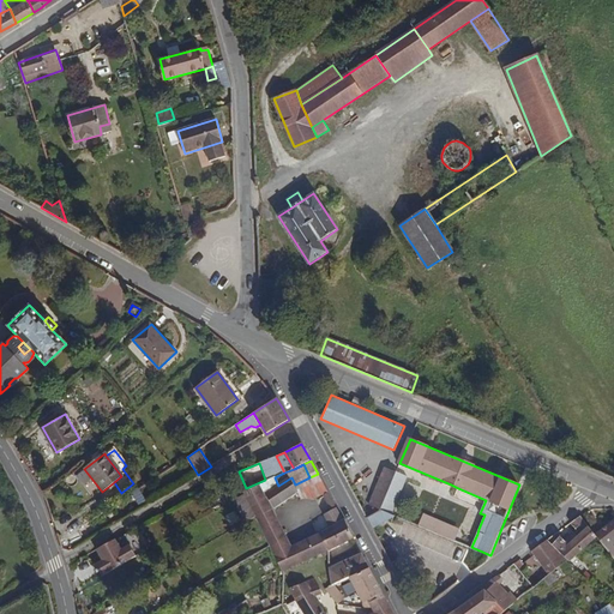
[(385,468),(369,505),(380,510),(386,493),(396,471),(385,468)]
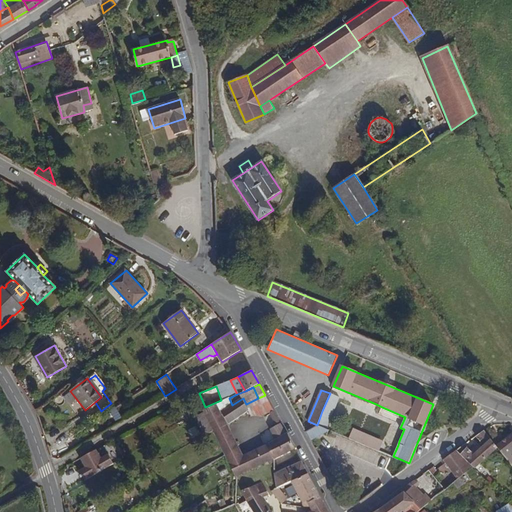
[(332,415),(339,397),(330,393),(322,411),(332,415)]
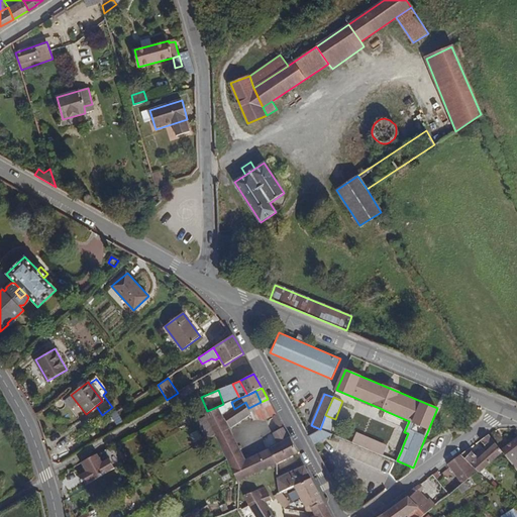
[(277,414),(268,399),(261,402),(248,408),(251,414),(254,420),(266,420),(277,414)]
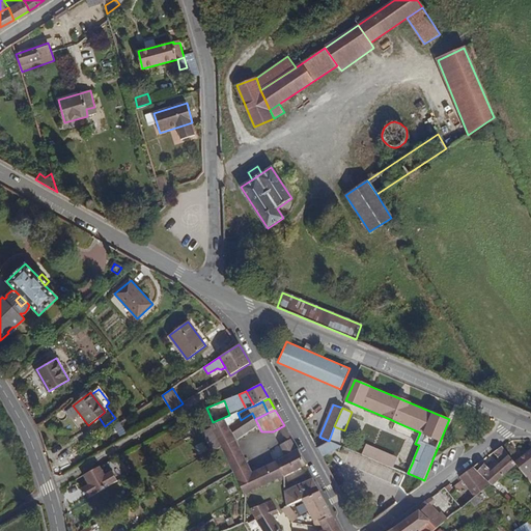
[(235,441),(251,430),(258,425),(255,419),(252,413),(241,420),(238,413),(221,421),(214,423),(212,425),(244,495),(306,465),(307,464),(299,449),(298,450),(291,440),(281,445),(286,456),(252,474),(235,441)]
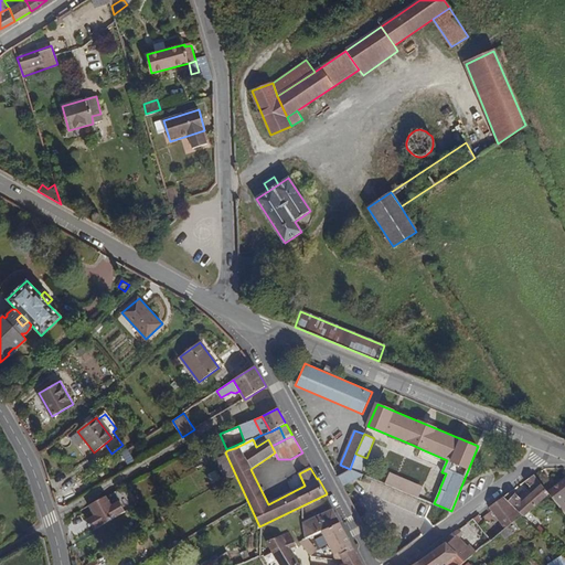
[(350,469),(338,476),(343,486),(359,477),(363,475),(361,473),(366,458),(355,454),(350,469)]
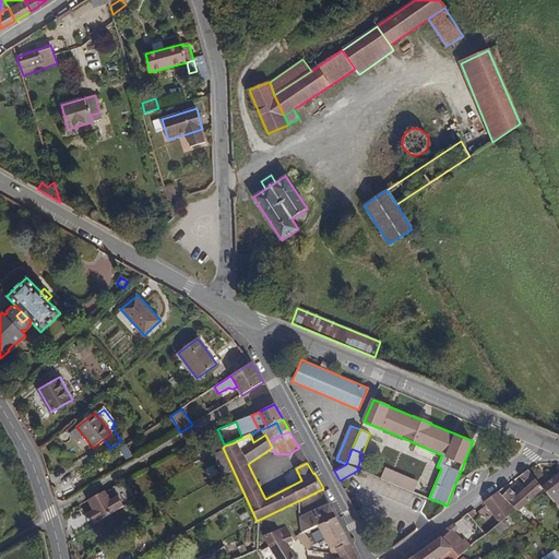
[(418,480),(385,467),(381,478),(413,491),(414,491),(418,480)]
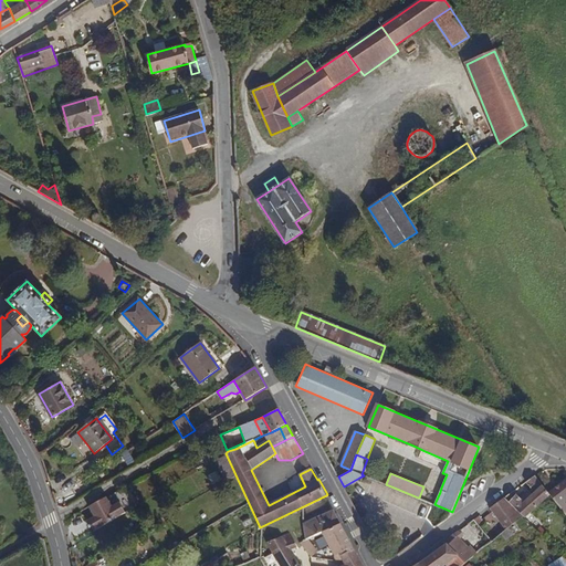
[(524,517),(551,494),(536,475),(527,482),(535,493),(525,502),(514,491),(504,498),(524,517)]
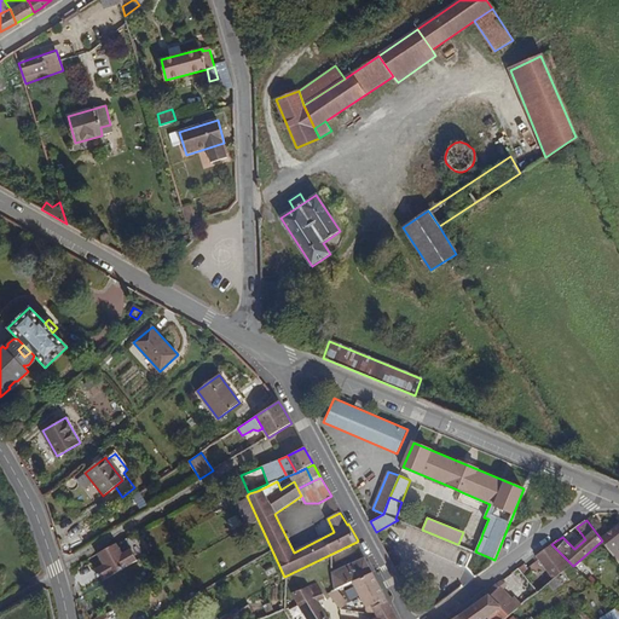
[(618,524),(602,541),(618,562),(618,524)]
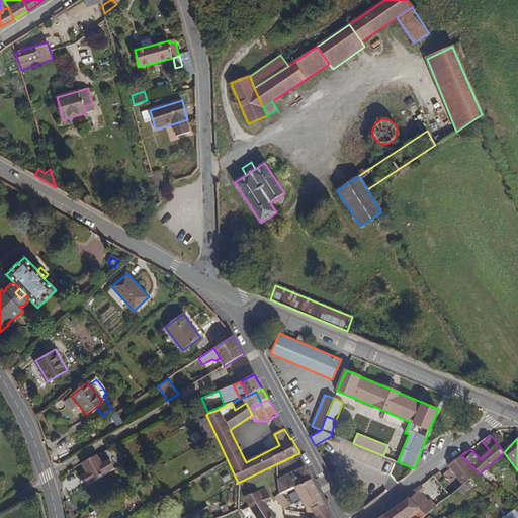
[(86,485),(115,468),(110,458),(102,462),(97,453),(82,462),(87,470),(80,475),(86,485)]
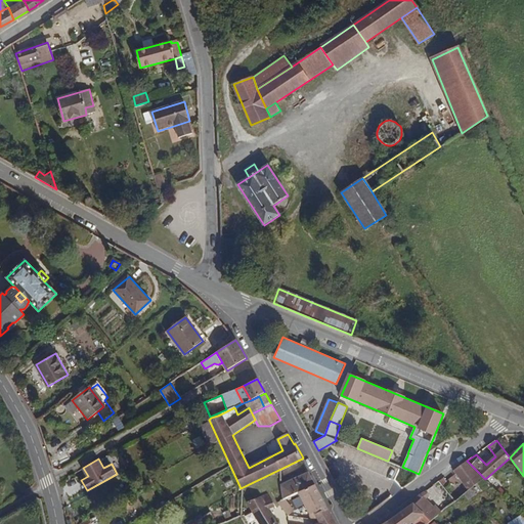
[(485,479),(467,461),(454,471),(456,473),(469,490),(471,489),(485,479)]
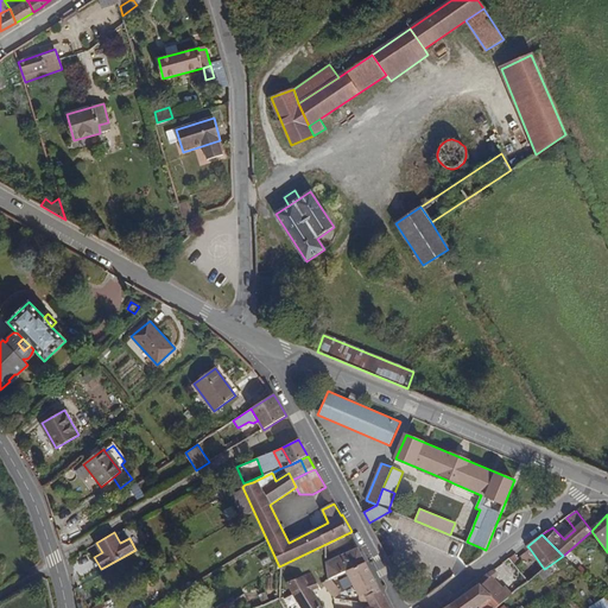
[(366,563),(359,549),(327,563),(327,581),(342,574),(347,572),(366,563)]
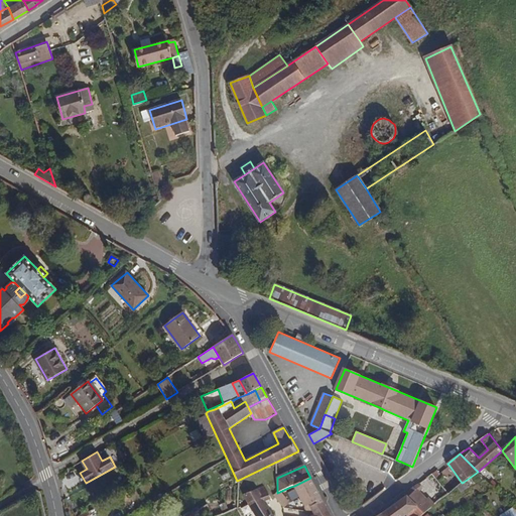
[(324,504),(310,478),(294,486),(308,512),(311,511),(324,504)]
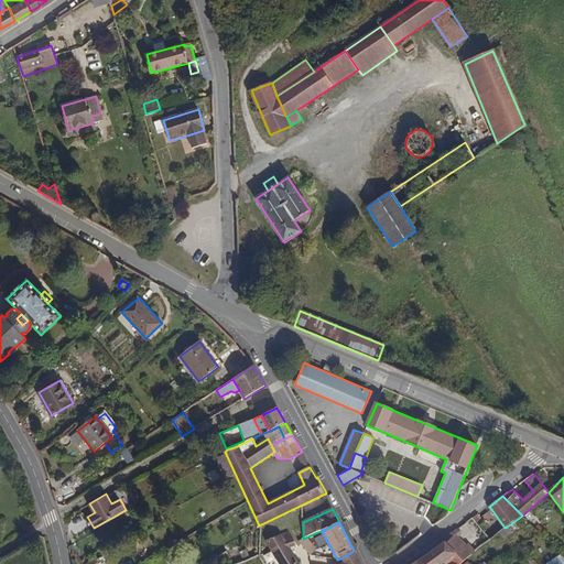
[(503,538),(511,532),(507,527),(505,528),(499,532),(503,538)]
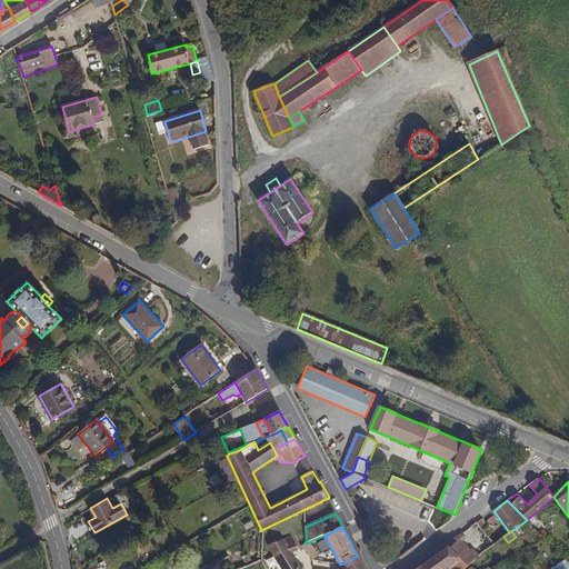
[(465,568),(479,556),(472,549),(470,550),(462,541),(466,539),(463,535),(460,533),(447,545),(449,547),(432,557),(439,566),(436,568),(446,568),(448,567),(449,568),(465,568)]
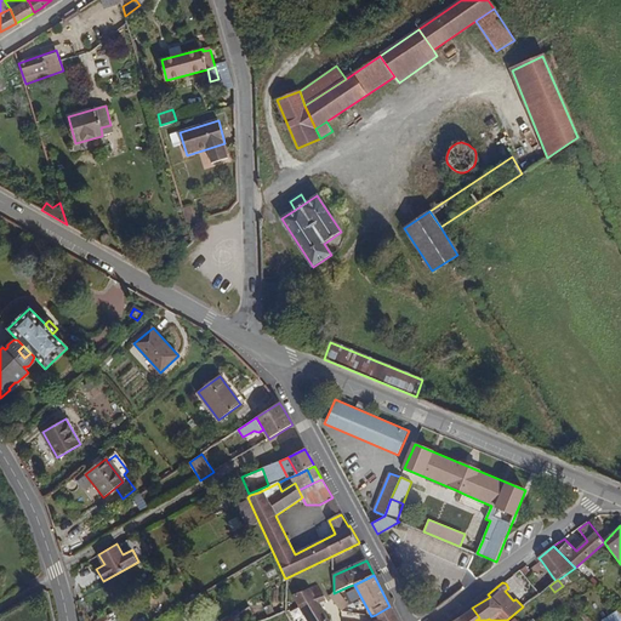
[(328,602),(318,586),(309,590),(320,608),(328,602)]
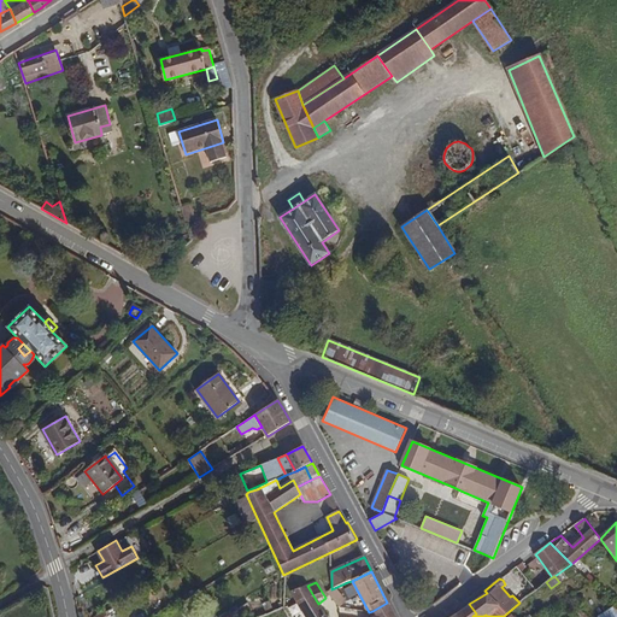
[(350,597),(348,594),(353,592),(347,582),(331,589),(328,591),(336,606),(345,601),(344,600),(350,597)]
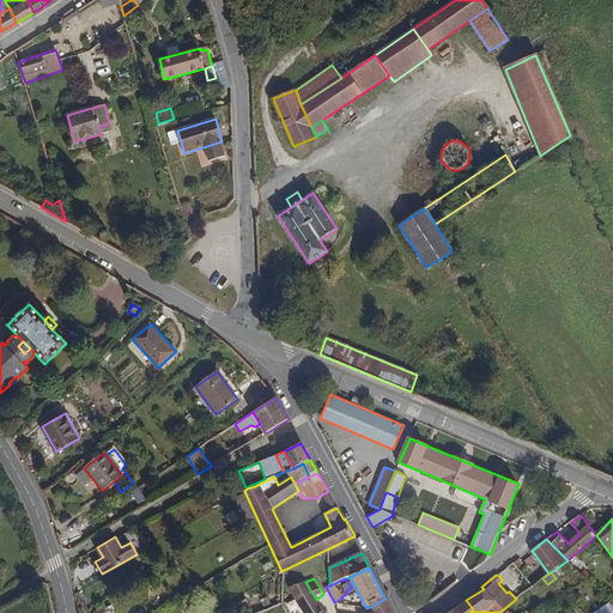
[(323,612),(316,600),(305,582),(292,588),(297,600),(304,612),(323,612)]
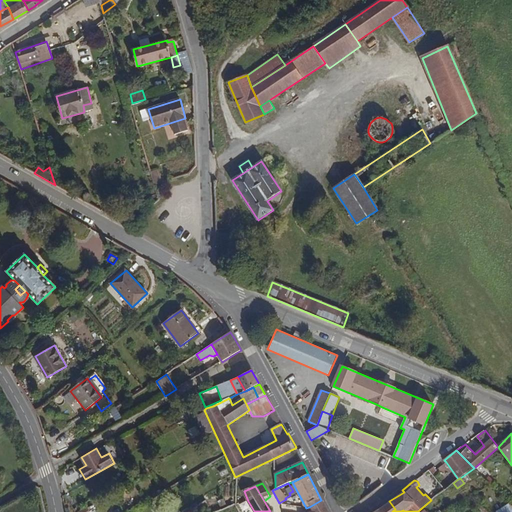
[(328,511),(321,500),(309,507),(312,511),(328,511)]
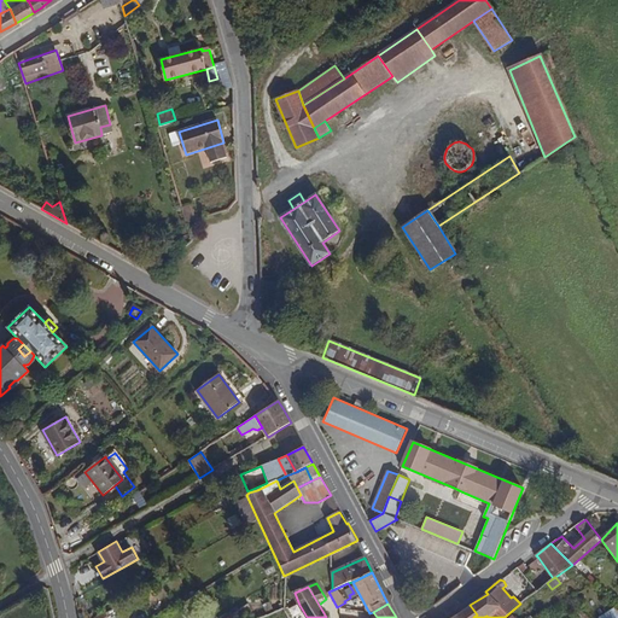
[(244,617),(252,613),(246,605),(233,612),(237,617),(244,617)]
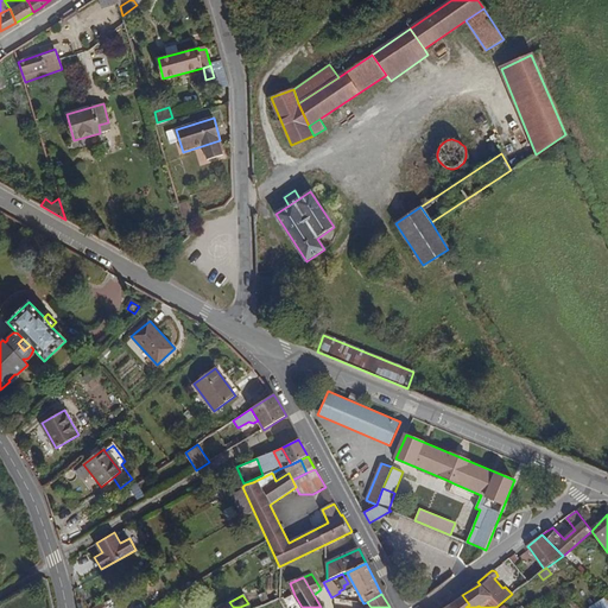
[(291,607),(285,595),(278,599),(283,607),(291,607)]
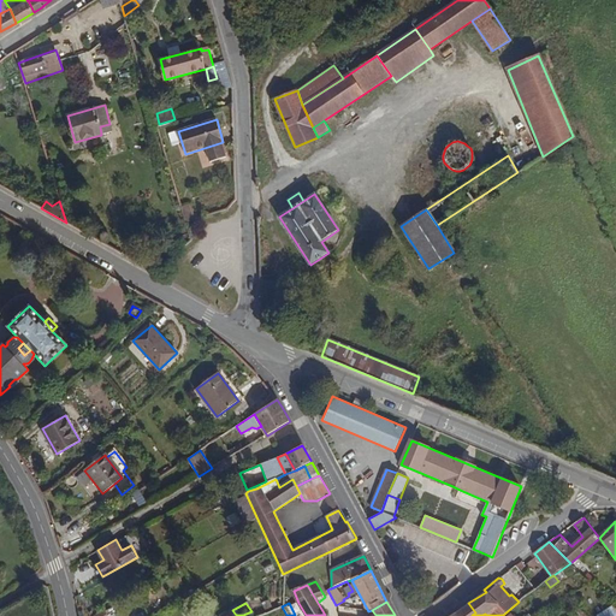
[(472,615),(475,612),(468,603),(456,611),(458,615),(472,615)]
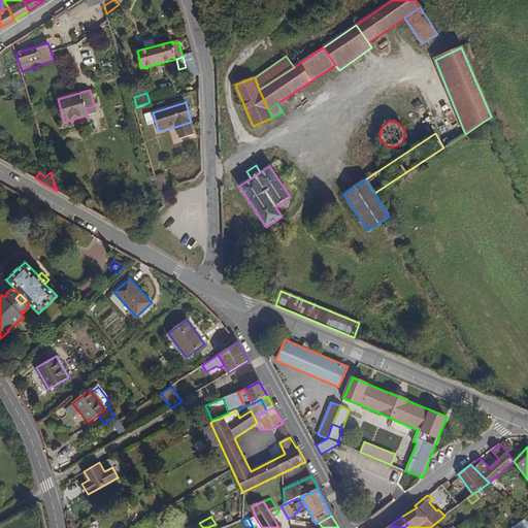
[(525,527),(527,526),(527,524),(524,519),(510,527),(525,527)]
